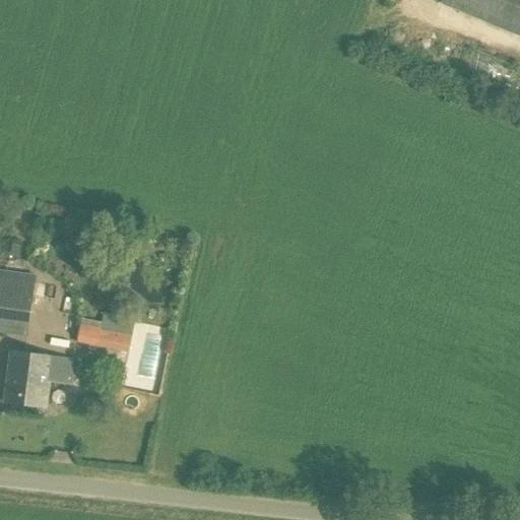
[(519,37),(519,0),(442,0),(441,4),(519,37)]
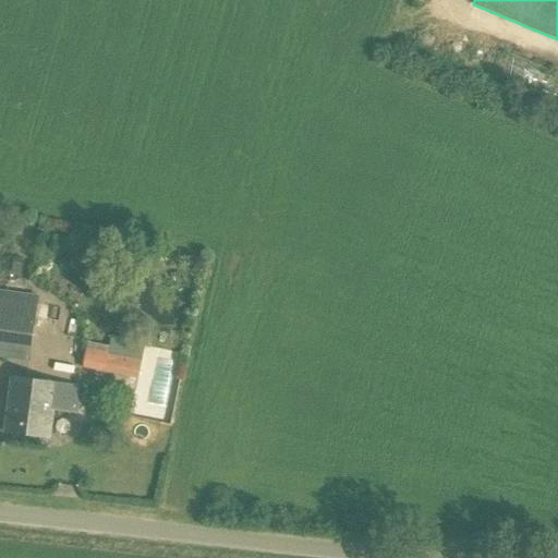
[(14,258),(12,270),(21,273),(23,261),(14,258)]
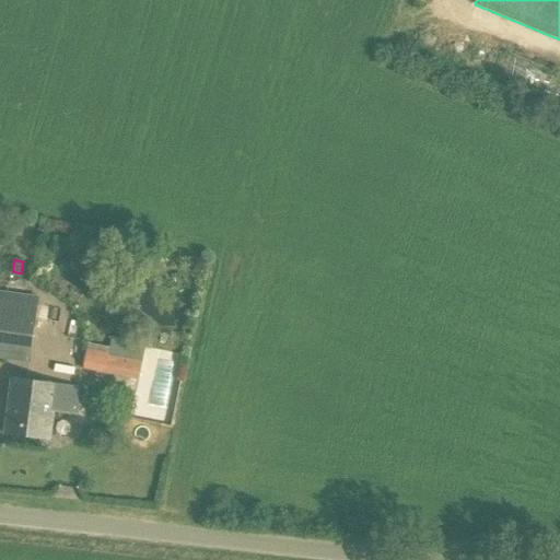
[(0,358),(31,362),(39,298),(0,291),(0,358)]
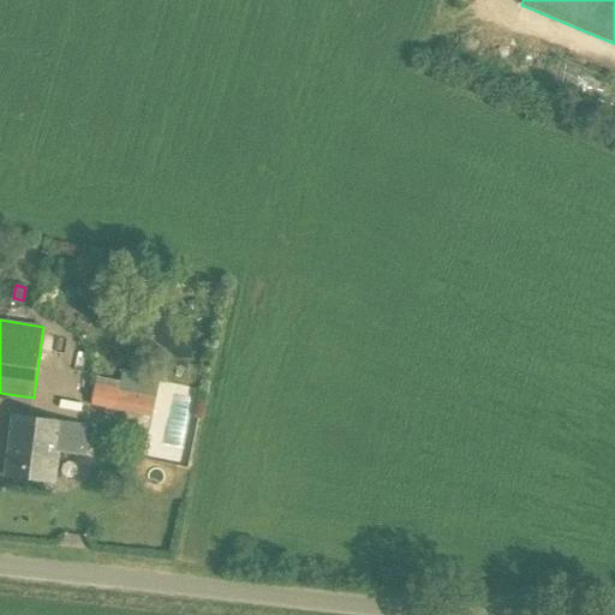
[(123,370),(114,411),(153,418),(161,377),(123,370)]
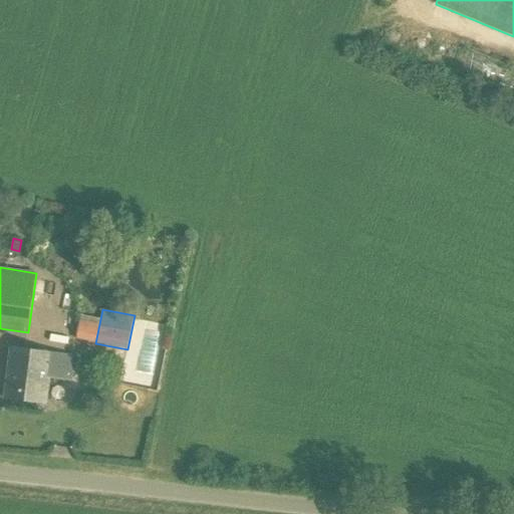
[(171,335),(157,333),(155,346),(168,348),(171,335)]
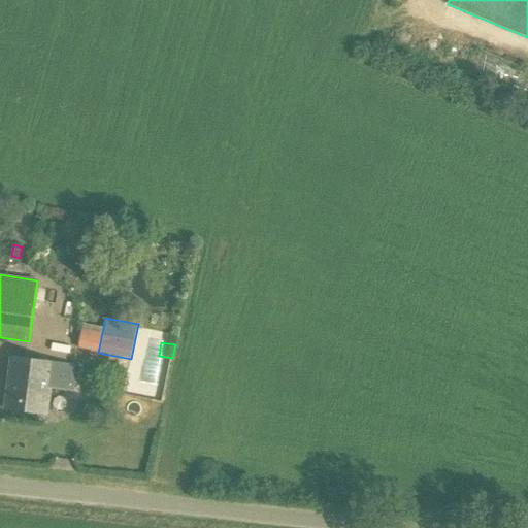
[(70,390),(73,366),(11,359),(5,409),(46,415),(51,388),(70,390)]
